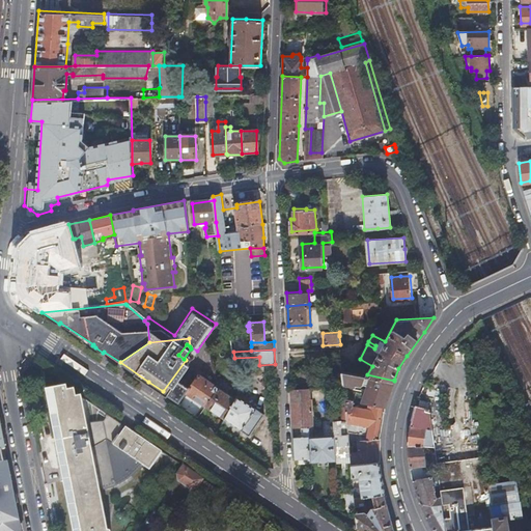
[(191,363),(186,360),(163,391),(179,402),(187,392),(190,386),(180,379),(191,363)]
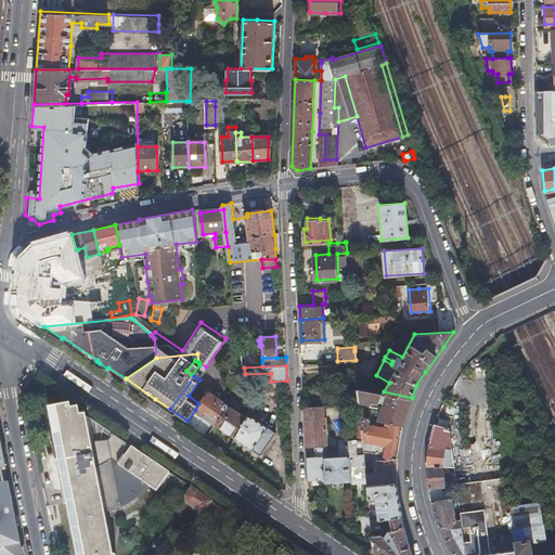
[(381,417),(388,420),(402,422),(408,409),(409,404),(412,398),(384,391),(359,386),(360,398),(384,404),(381,417)]
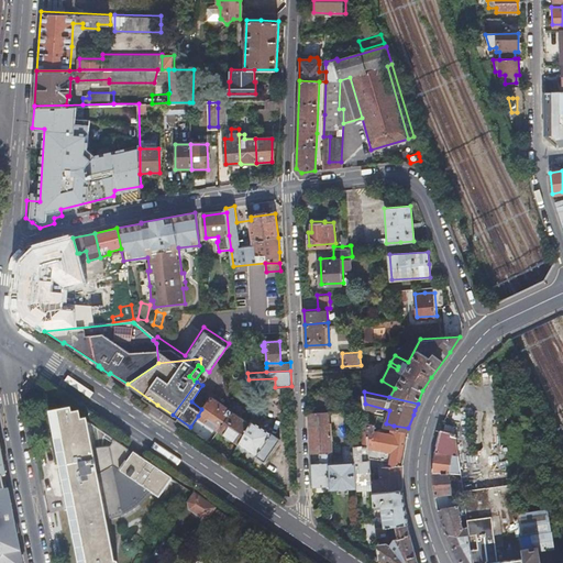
[(210,396),(201,409),(198,416),(219,430),(232,410),(210,396)]
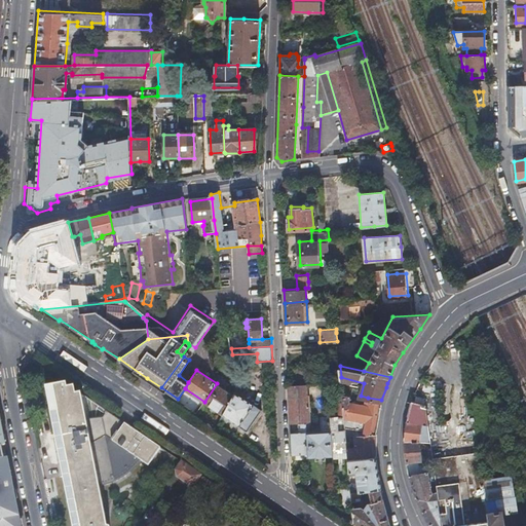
[(238,393),(236,397),(224,415),(248,430),(261,409),(243,398),(249,389),(236,381),(238,393)]
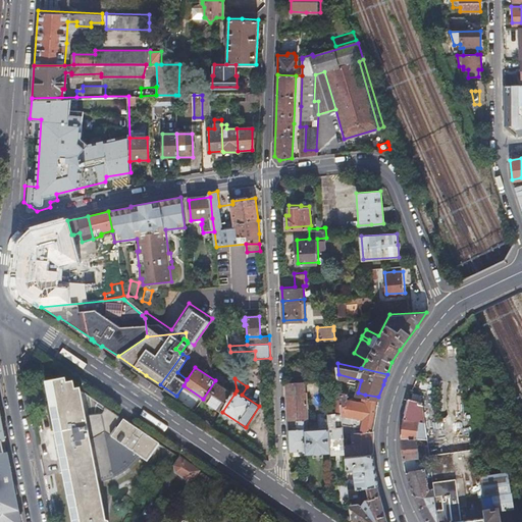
[(304,418),(304,427),(309,427),(306,379),(286,380),(289,419),(297,418),(304,418)]
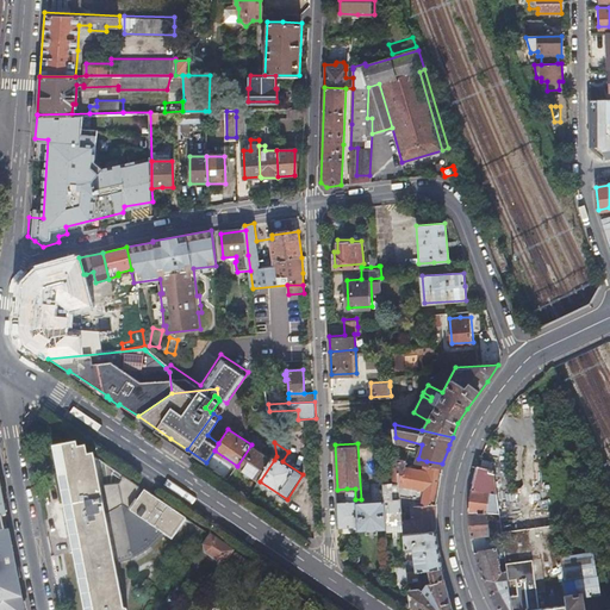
[(145,547),(153,541),(154,540),(156,537),(161,533),(172,540),(187,518),(78,444),(54,448),(85,609),(126,609),(128,609),(124,608),(113,555),(120,555),(126,554),(130,553),(137,551),(143,548),(145,547)]
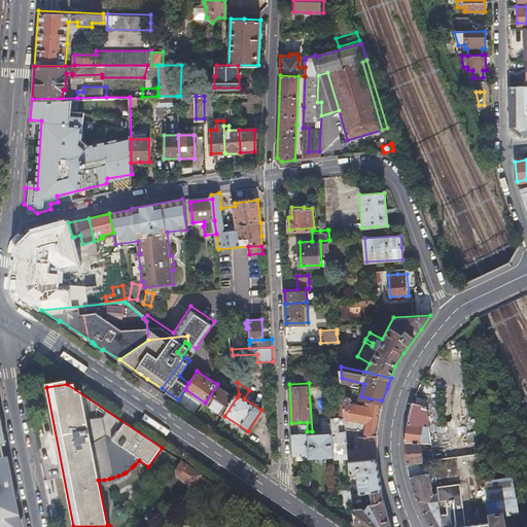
[(237,397),(217,384),(205,402),(224,416),(237,397)]
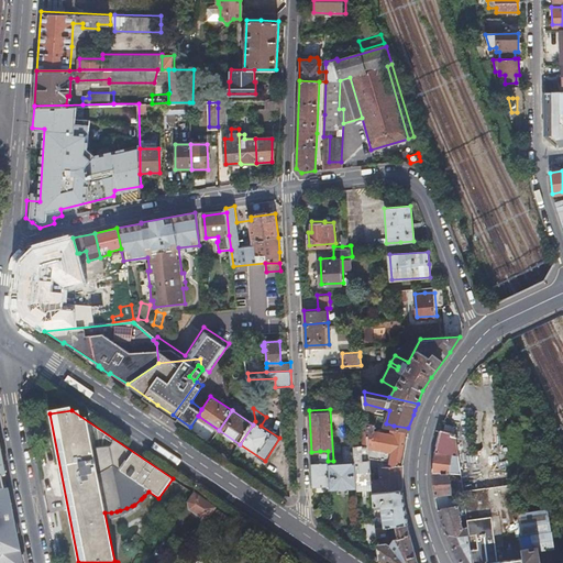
[(388,459),(389,463),(405,463),(405,460),(406,445),(407,442),(408,428),(394,426),(392,431),(377,428),(378,422),(367,419),(368,434),(370,443),(371,454),(388,459)]
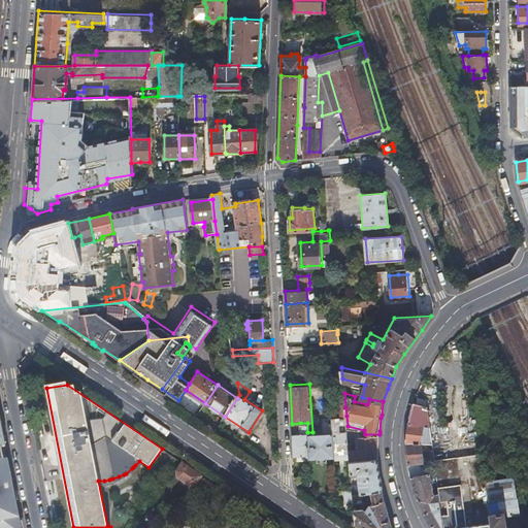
[(407,454),(407,461),(423,460),(423,452),(422,443),(431,444),(429,424),(427,405),(426,405),(417,403),(413,403),(410,410),(408,422),(407,433),(406,443),(407,454)]
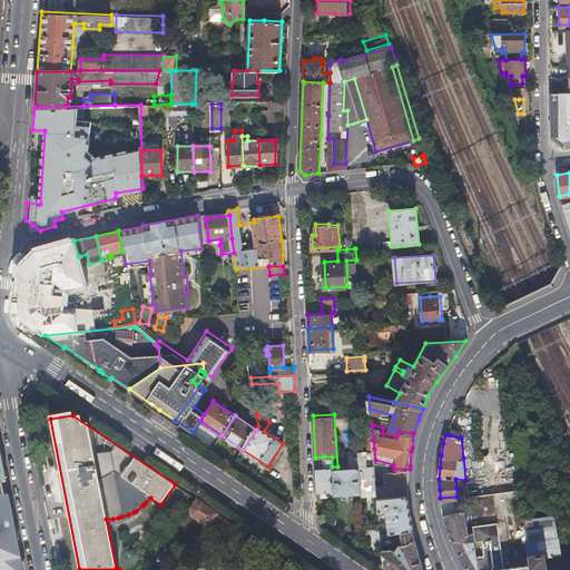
[(367,450),(374,449),(373,440),(360,441),(360,450),(367,450)]
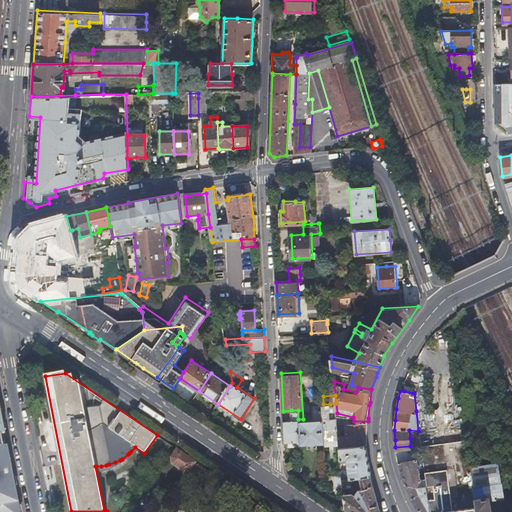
[(326,438),(339,438),(337,422),(337,416),(331,417),(330,404),(323,404),(324,418),(326,438)]
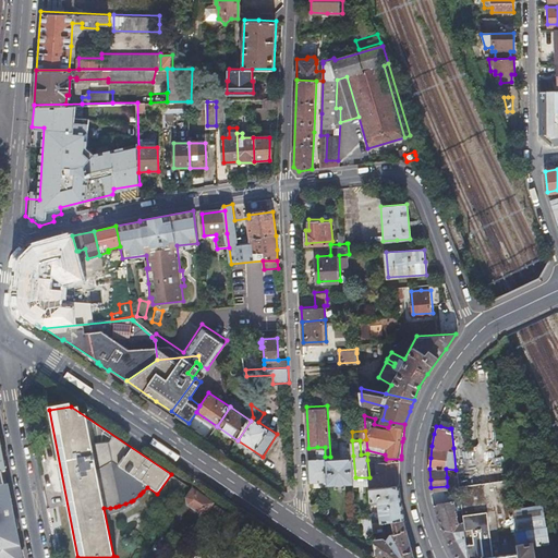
[(501,441),(453,448),(456,470),(457,473),(481,470),(506,466),(501,441)]
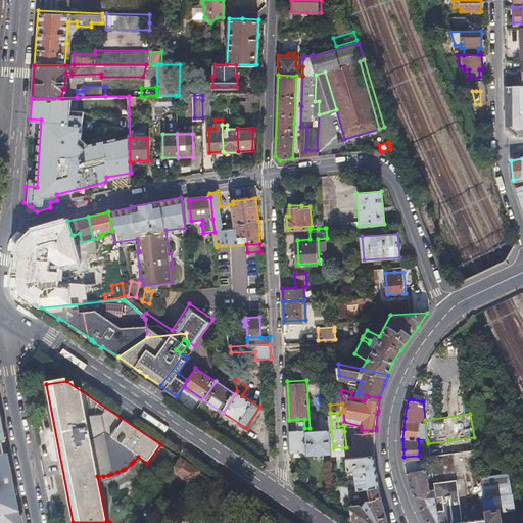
[(333,450),(333,447),(331,427),(310,428),(304,428),(306,449),(306,453),(333,450)]
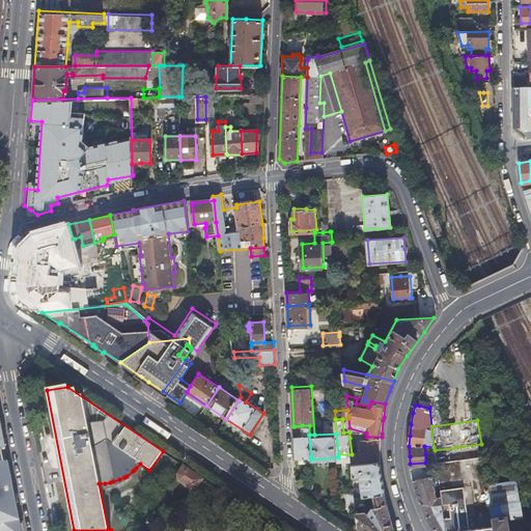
[(311,456),(309,435),(302,435),(295,435),(296,456),(311,456)]
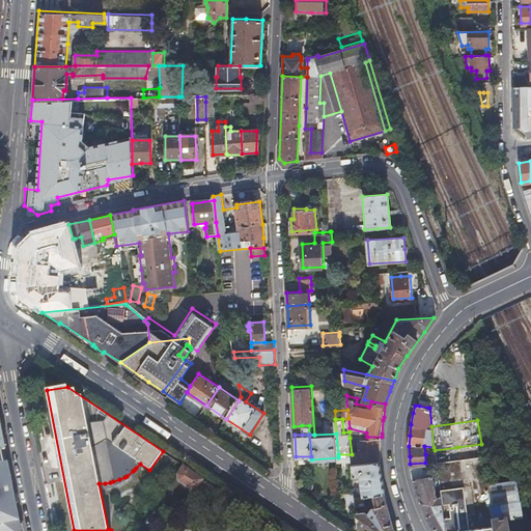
[(350,438),(352,454),(353,459),(381,459),(382,437),(367,437),(350,438)]
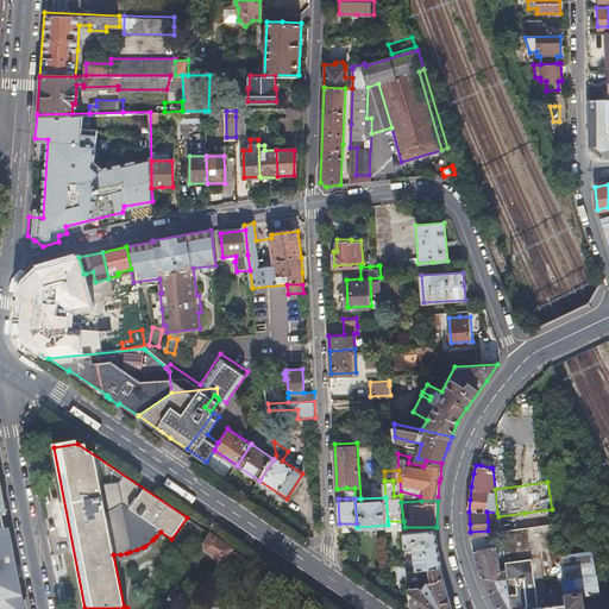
[(500,531),(553,523),(552,509),(525,513),(498,516),(500,531)]
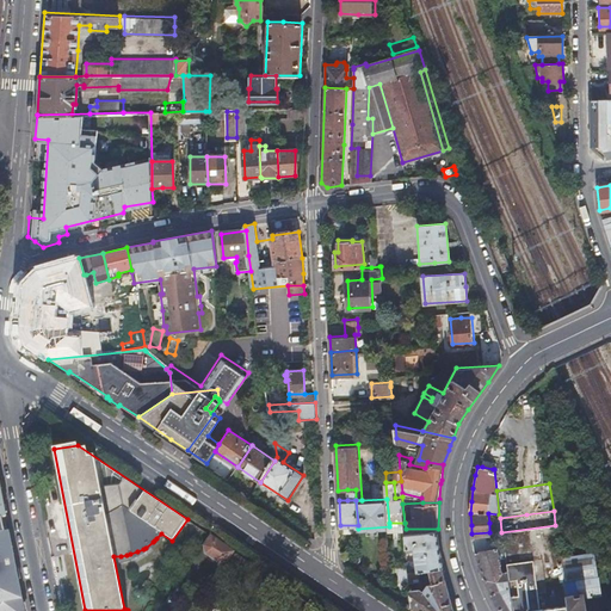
[(497,543),(497,547),(503,547),(501,535),(501,532),(500,518),(499,514),(488,513),(489,523),(489,532),(494,532),(497,543)]
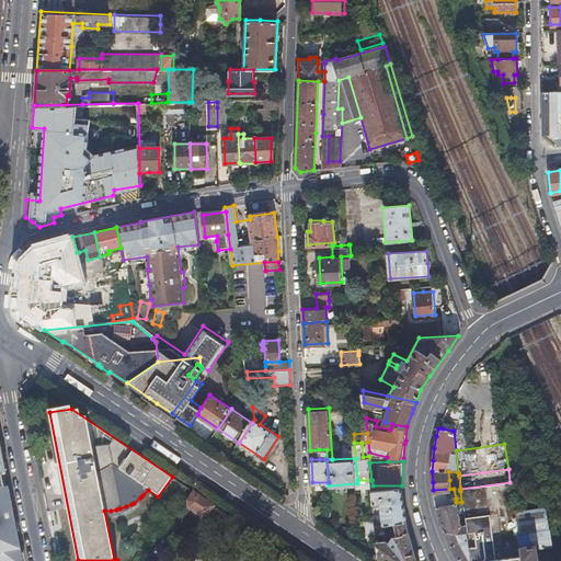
[(510,482),(460,489),(460,491),(511,483),(510,482)]
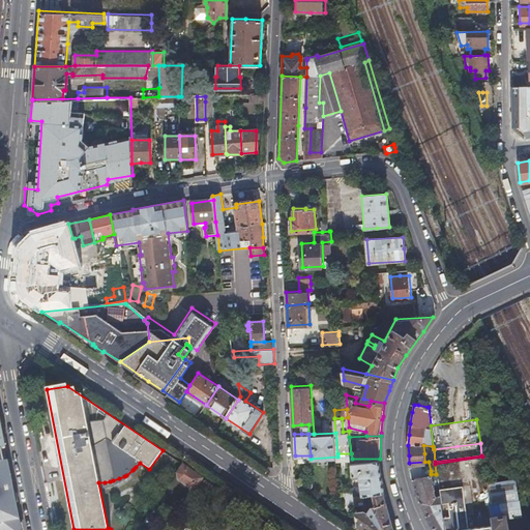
[(436,474),(438,484),(439,495),(444,529),(493,529),(487,483),(486,483),(482,457),(435,464),(436,474)]
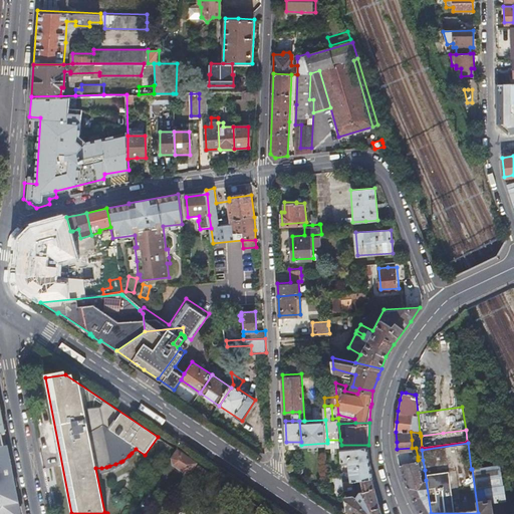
[(343,475),(344,478),(353,477),(361,476),(373,475),(368,445),(341,445),(343,475)]
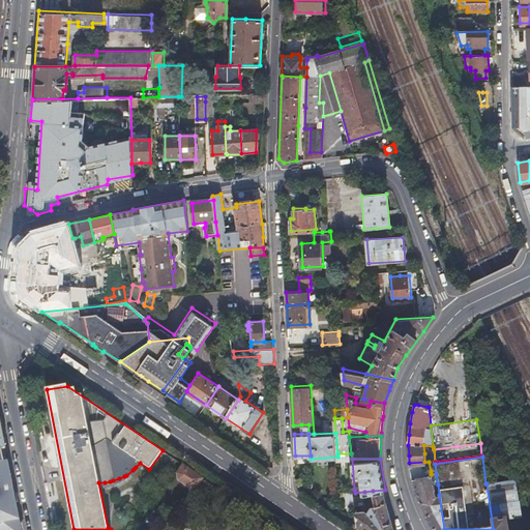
[(22,529),(8,462),(4,462),(0,463),(0,529),(22,529)]
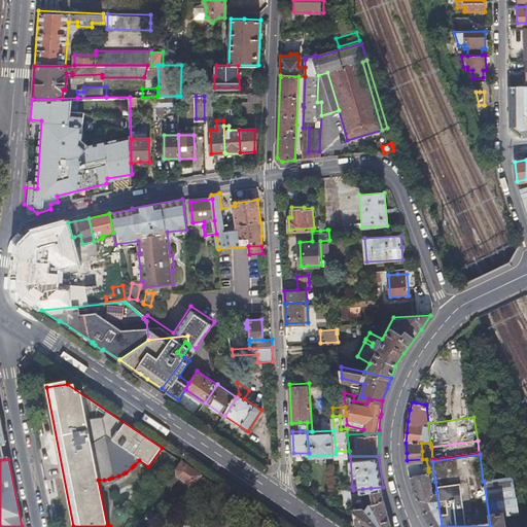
[(422,459),(407,460),(407,464),(410,472),(428,471),(428,468),(426,459),(422,459)]
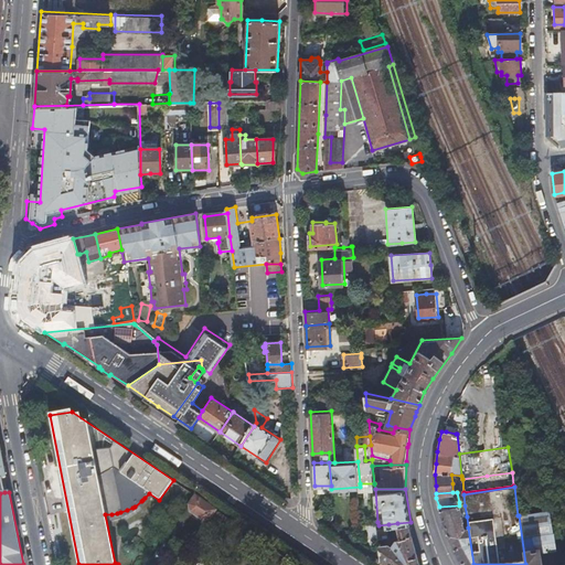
[(189,504),(191,509),(192,513),(203,520),(211,519),(217,511),(195,496),(189,504)]
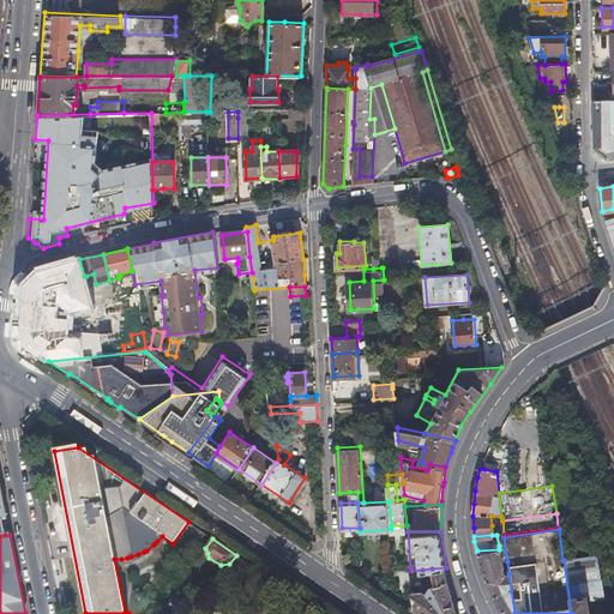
[(493,595),(503,613),(515,613),(509,573),(505,575),(503,567),(505,566),(505,564),(505,563),(507,561),(505,549),(499,549),(477,551),(487,578),(493,595)]
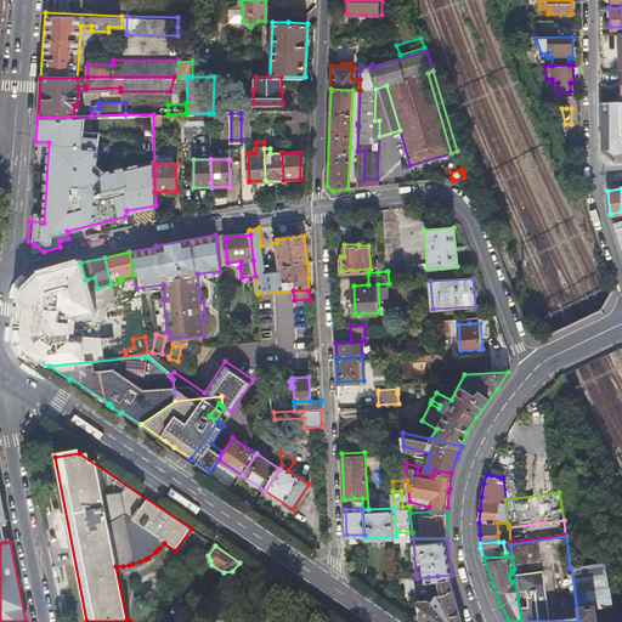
[(599,621),(597,603),(612,601),(605,563),(571,567),(578,621),(599,621)]
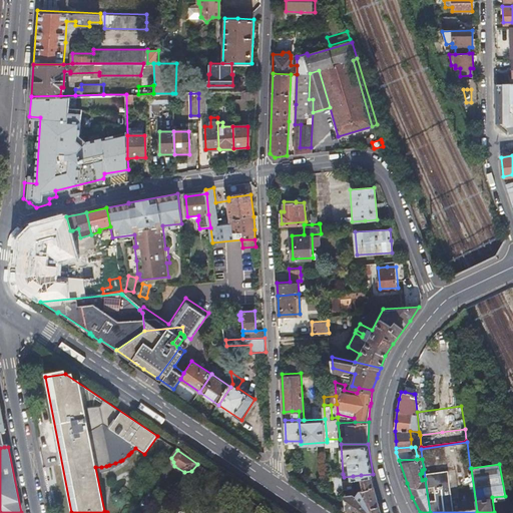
[(54,469),(49,470),(52,486),(57,484),(54,469)]
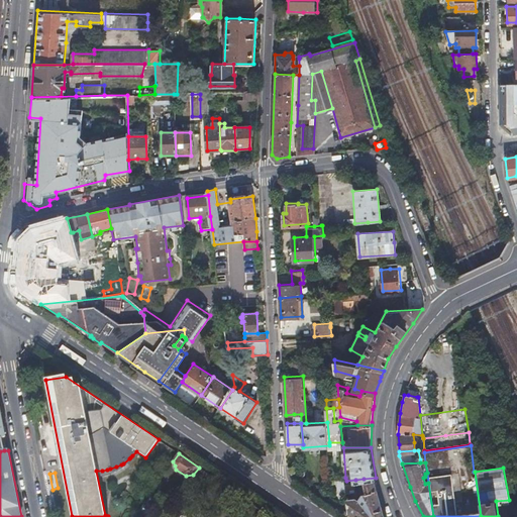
[(346,481),(345,478),(338,479),(339,491),(346,491),(346,481)]
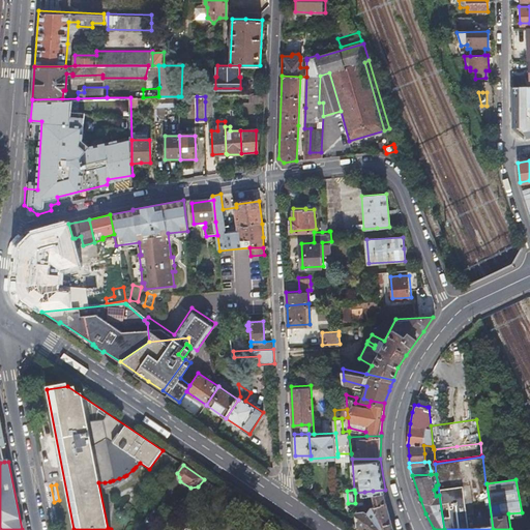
[(375,499),(374,500),(372,500),(370,507),(366,507),(364,492),(355,493),(355,503),(357,523),(367,529),(395,529),(393,520),(388,501),(385,490),(373,491),(375,499)]
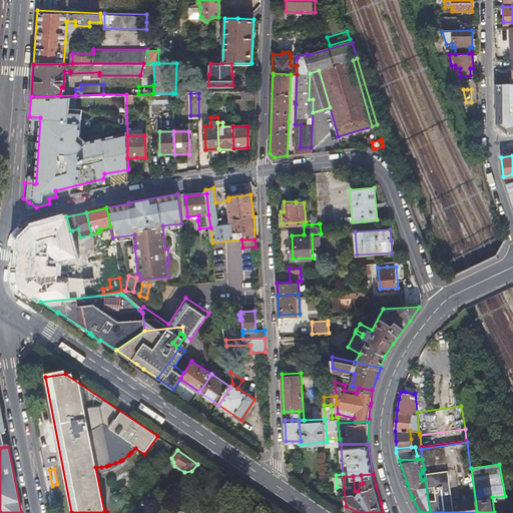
[(363,483),(361,475),(353,476),(355,491),(358,491),(360,484),(362,484),(363,483)]
